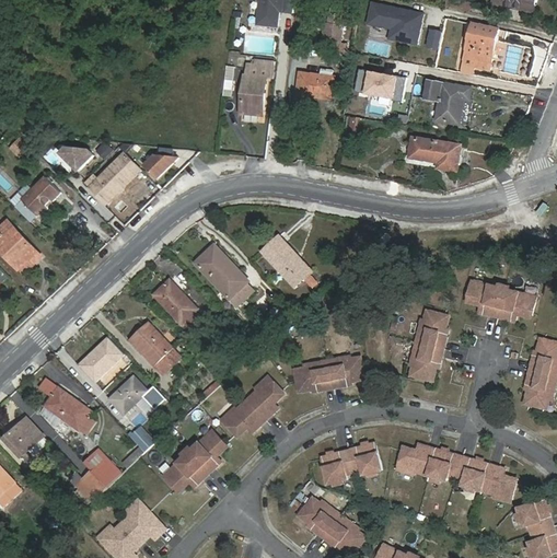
[(277,25),(279,10),(281,10),(281,0),(259,0),(256,22),(277,25)]
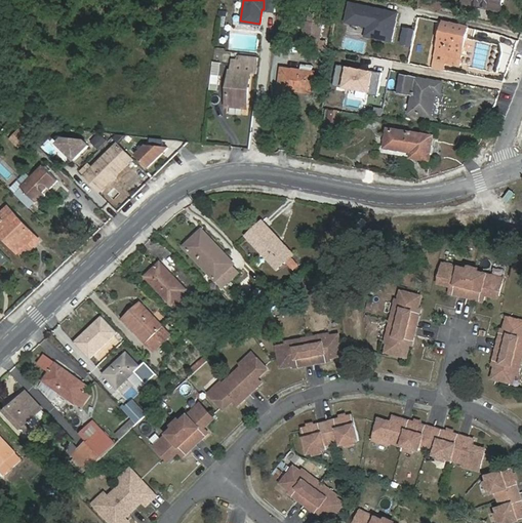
[(267,0),(266,9),(274,10),(275,0),(267,0)]
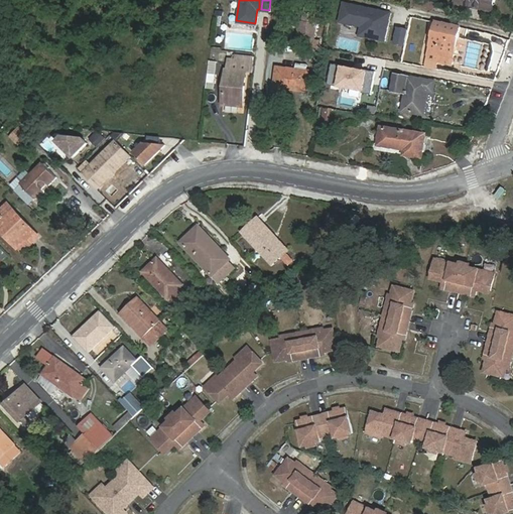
[(421,0),(420,6),(431,9),(433,1),(429,0),(421,0)]
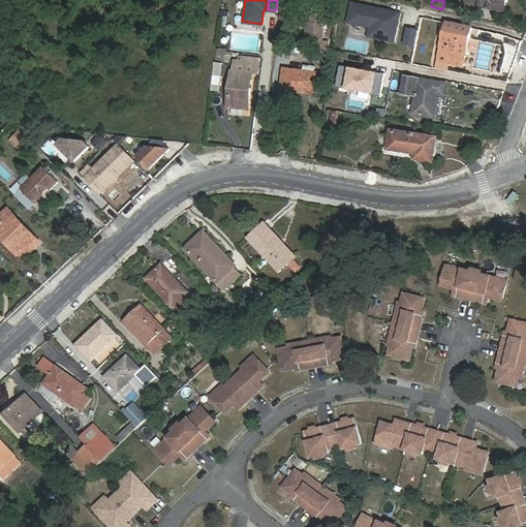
[(465,0),(465,1),(501,8),(502,0),(465,0)]
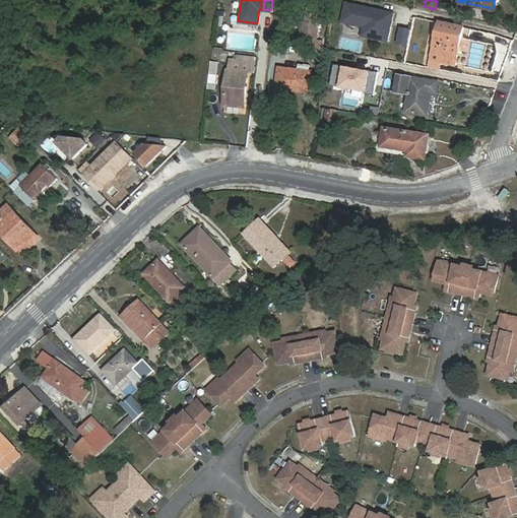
[(360,35),(385,40),(391,11),(343,1),(339,20),(350,22),(351,15),(363,17),(362,25),(360,35)]
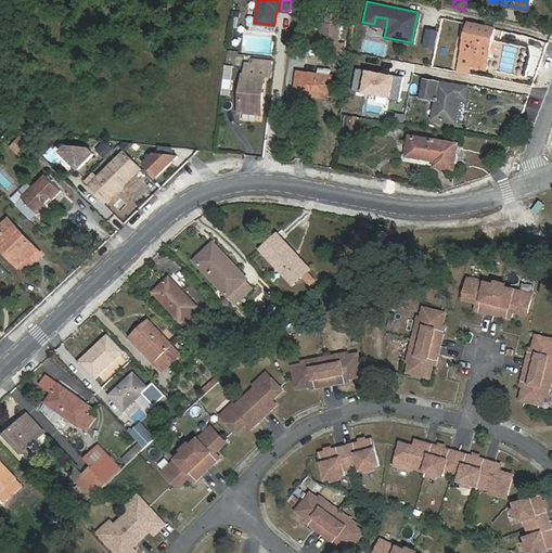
[(320,22),(337,25),(338,14),(322,12),(320,22)]
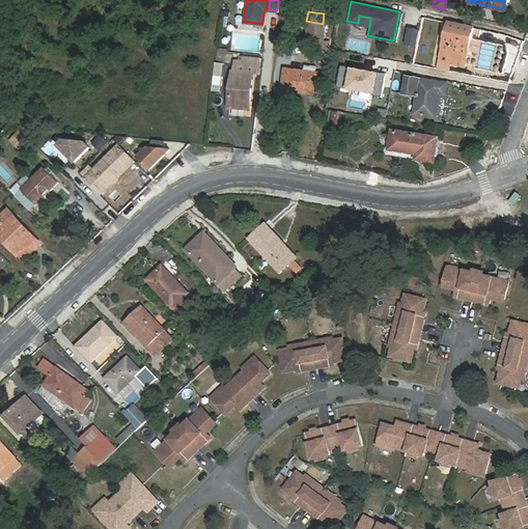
[(369,26),(370,18),(359,16),(358,23),(369,26)]
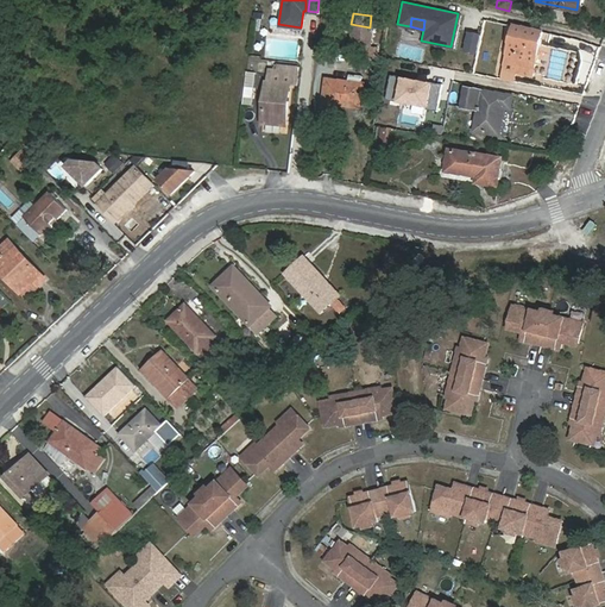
[(503,60),(533,66),(540,29),(511,23),(503,60)]
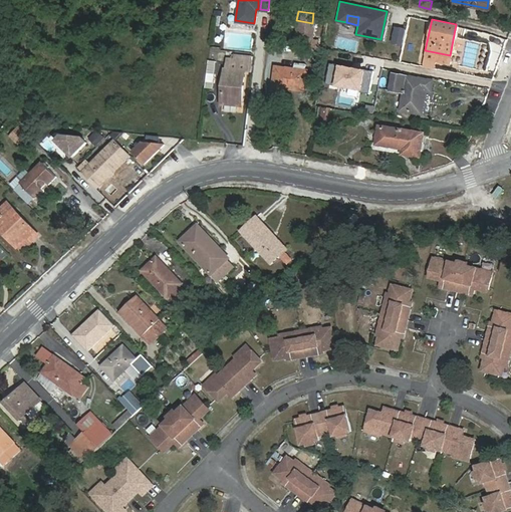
[(294,36),(309,38),(312,23),(296,20),(294,36)]
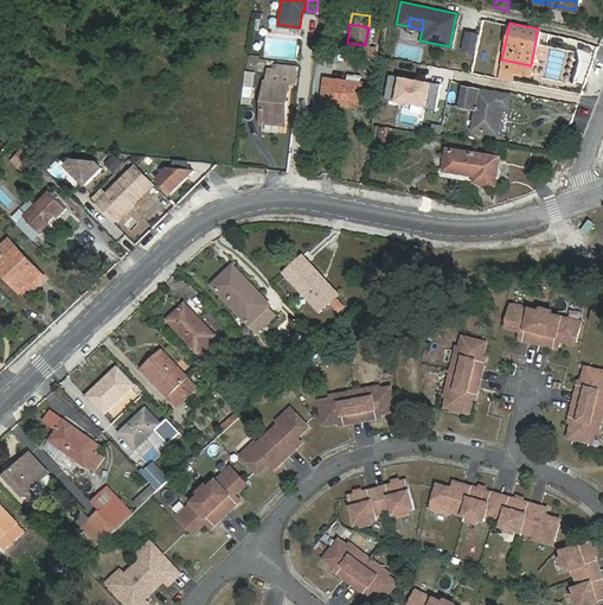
[(464,31),(461,49),(472,51),(475,33),(464,31)]
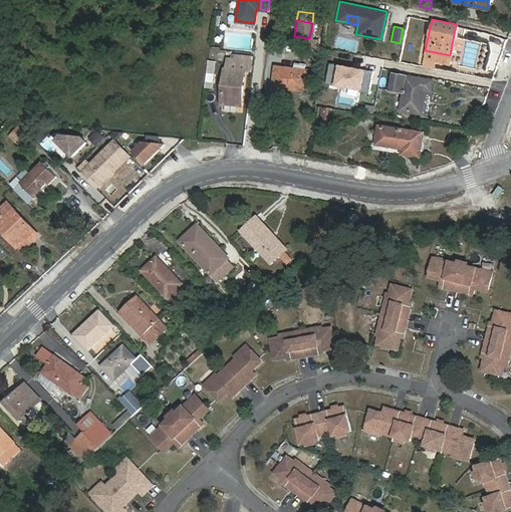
[(248,71),(250,55),(247,55),(247,60),(225,57),(224,68),(223,67),(219,102),(239,104),(243,70),(248,71)]
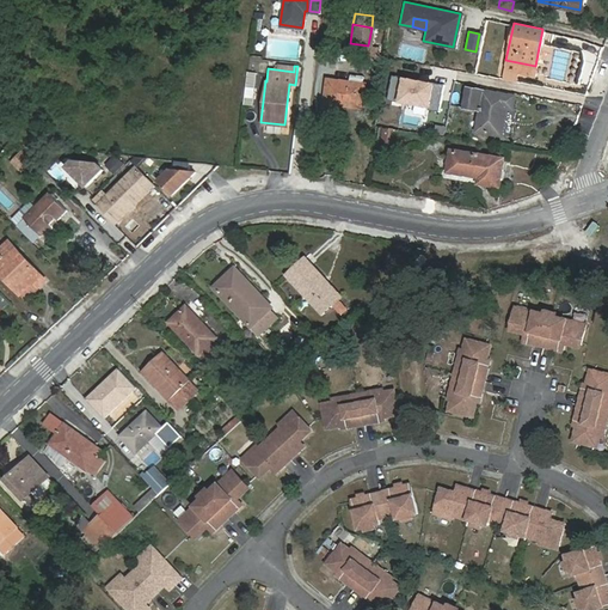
[(440,84),(390,73),(385,97),(435,108),(440,84)]
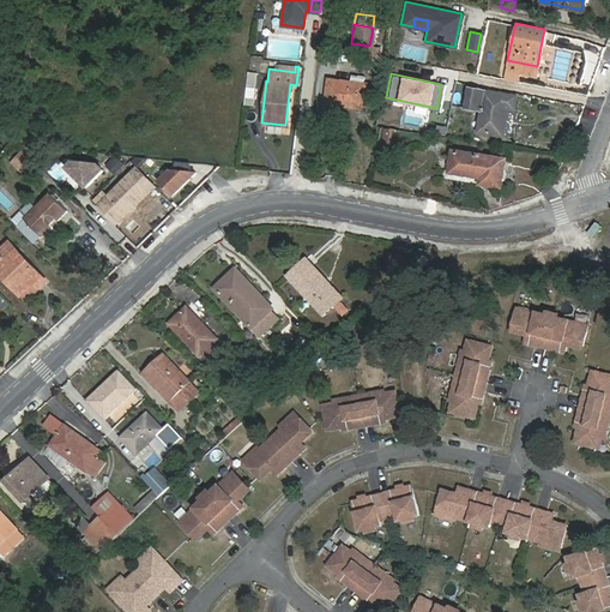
[(326,78),(324,107),(336,108),(337,103),(361,106),(363,82),(326,78)]
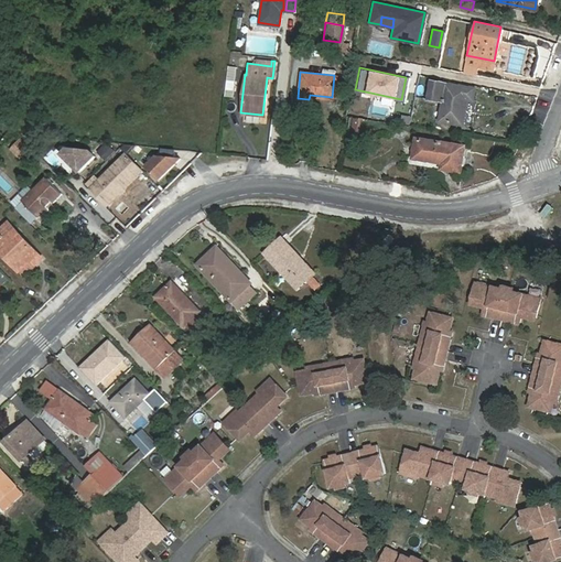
[(465,94),(472,95),(473,87),(429,79),(427,97),(441,99),(438,120),(461,123),(465,94)]
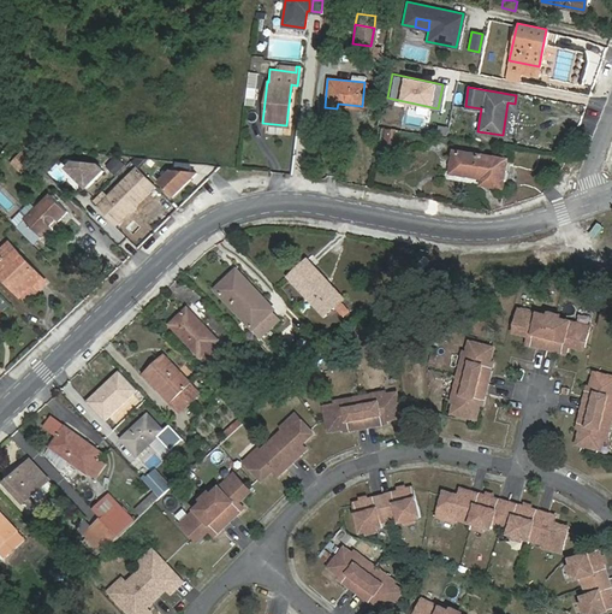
[(376,145),(386,146),(390,128),(379,127),(376,145)]
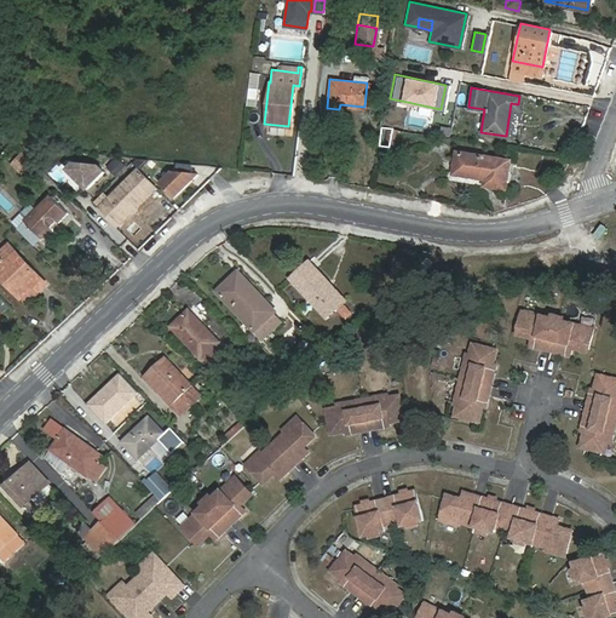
[(504,187),(508,159),(455,150),(452,172),(483,178),(482,184),(504,187)]
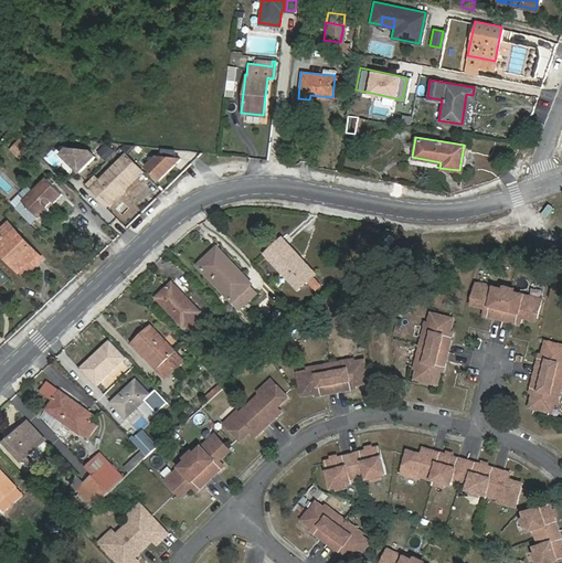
[(7,147),(13,153),(23,145),(17,138),(7,147)]
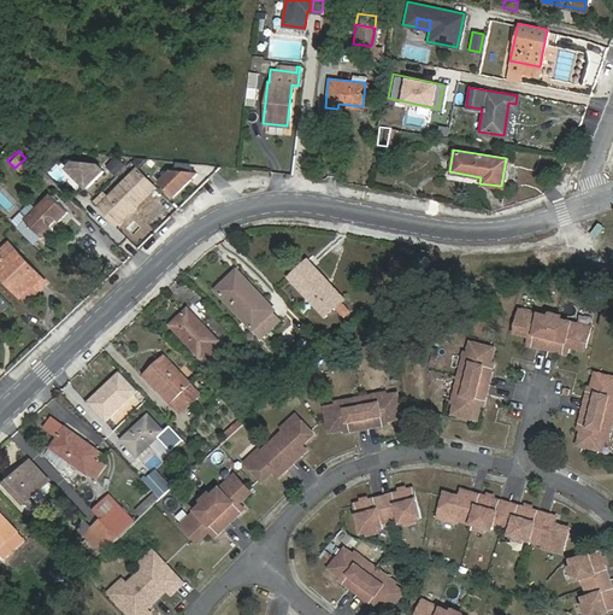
[(116,157),(105,167),(112,174),(123,164),(116,157)]
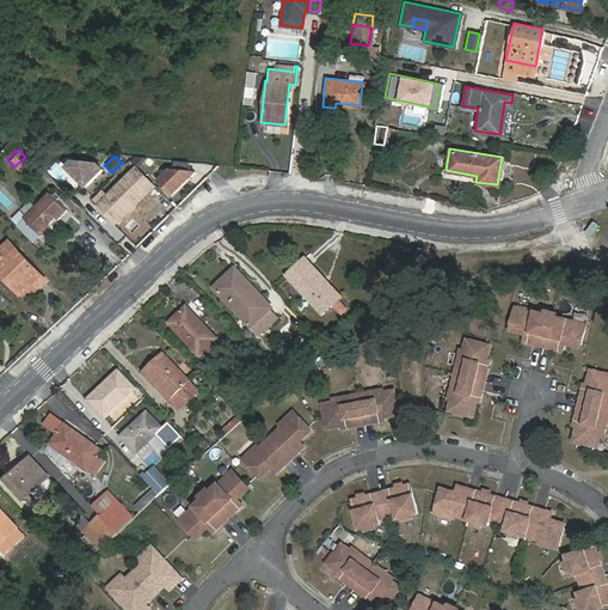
[(170,158),(169,168),(185,169),(186,160),(170,158)]
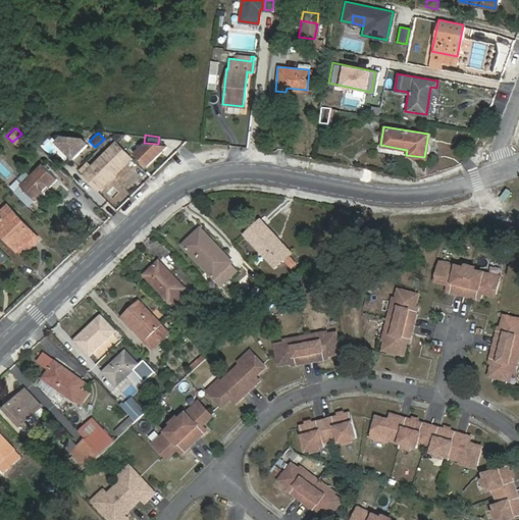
[(88,146),(83,141),(61,139),(56,144),(72,160),(88,146)]
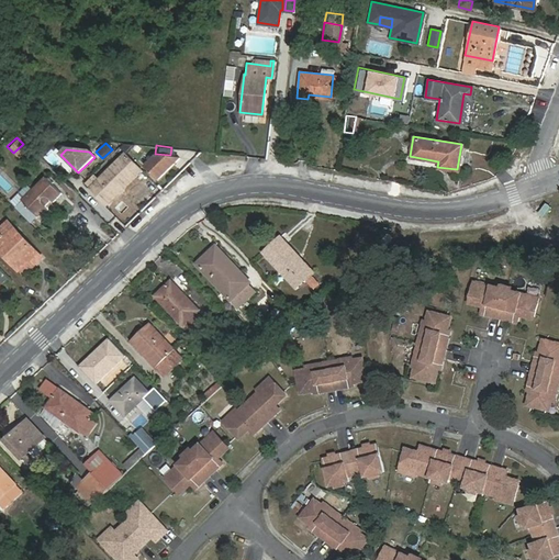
[(94,174),(84,185),(102,203),(118,188),(120,190),(141,169),(124,154),(99,178),(94,174)]
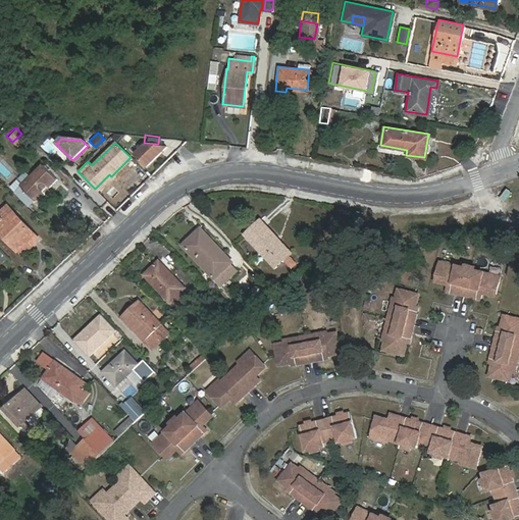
[(144,143),(133,154),(144,165),(164,145),(158,144),(144,143)]
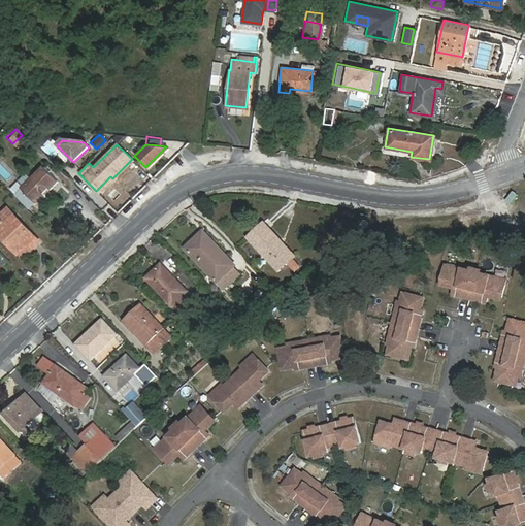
[(39,166),(20,187),(35,201),(55,181),(39,166)]
